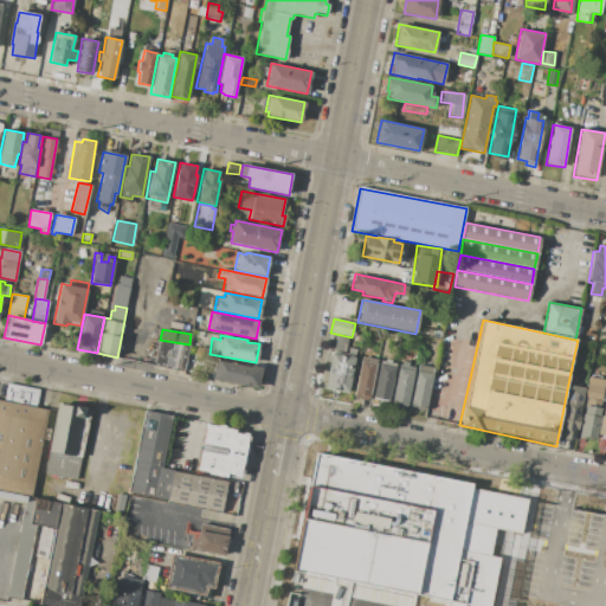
[(336,336),(348,339),(346,352),(334,349),(336,336)]
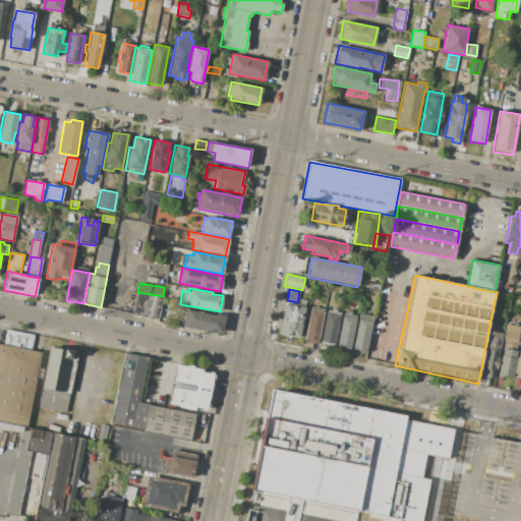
[(137,292),(163,296),(159,320),(132,313),(137,292)]
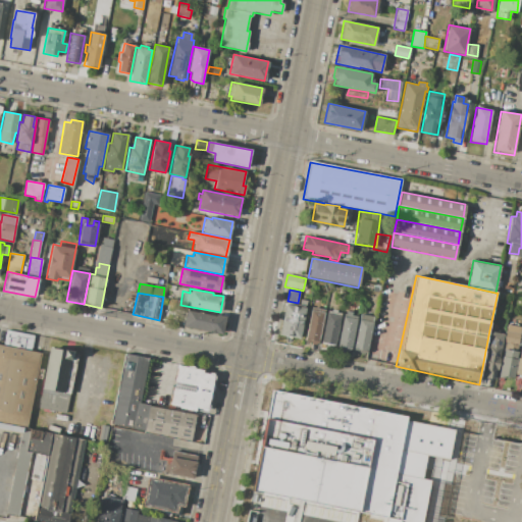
[(285,303),(300,306),(301,299),(307,300),(300,340),(280,335),(285,303)]
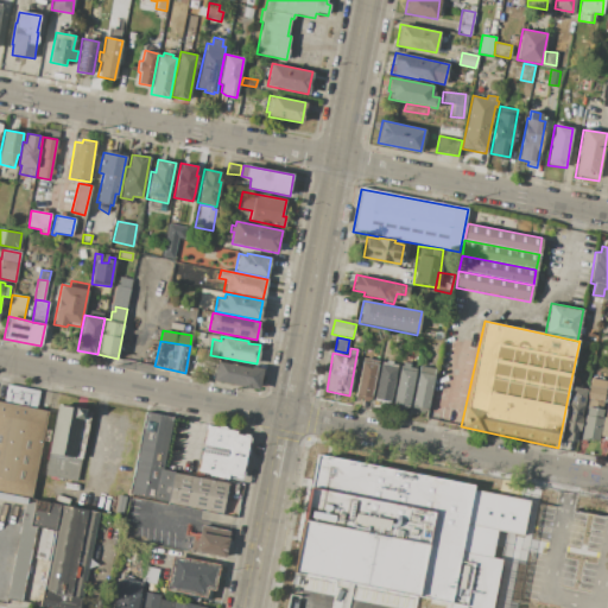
[(362,358),(381,361),(373,399),(369,398),(368,400),(360,398),(360,396),(355,396),(362,358)]
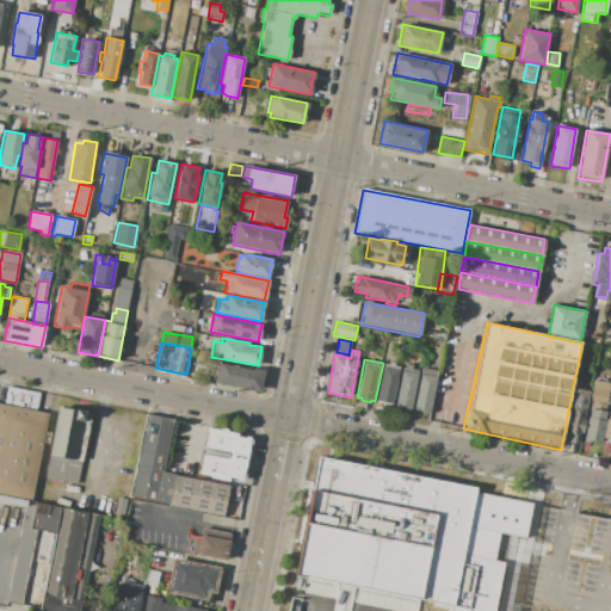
[(383,363),(388,364),(388,362),(394,363),(394,365),(401,366),(394,402),(392,408),(381,406),(381,402),(375,401),(383,363)]
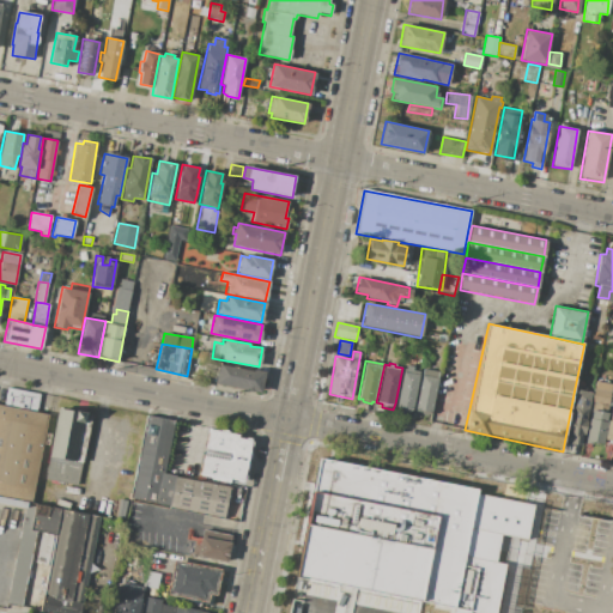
[(222,364),(265,372),(261,393),(214,383),(217,371),(220,371),(222,364)]
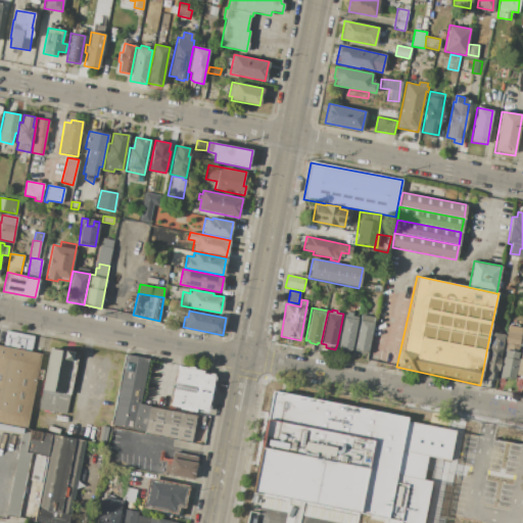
[(343,314),(345,315),(346,311),(352,313),(352,316),(359,317),(353,350),(351,351),(343,350),(343,347),(337,346),(337,344),(343,314)]
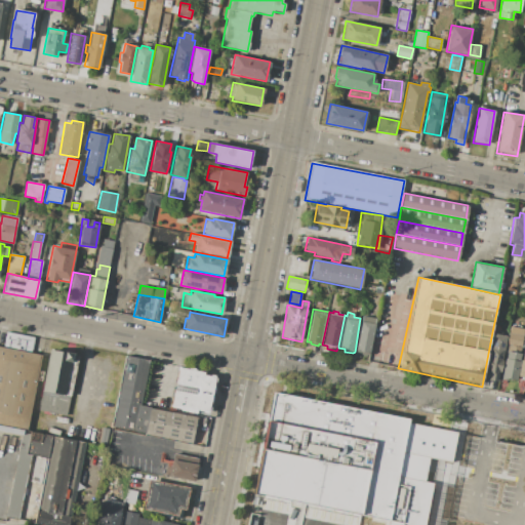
[(361,316),(376,319),(369,354),(366,354),(366,356),(362,355),(362,353),(355,352),(360,318),(361,316)]
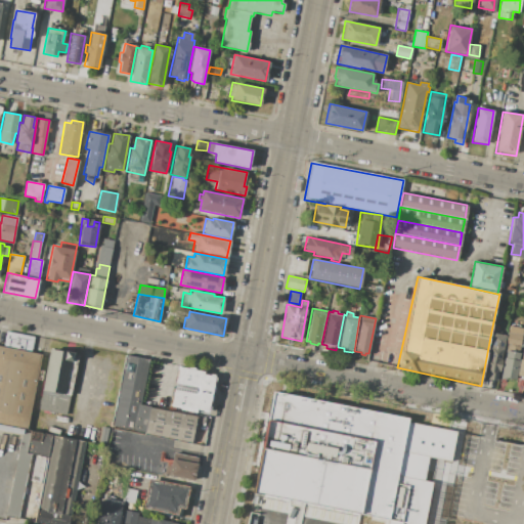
[(510,325),(523,329),(520,354),(506,352),(504,351),(507,332),(508,332),(510,325)]
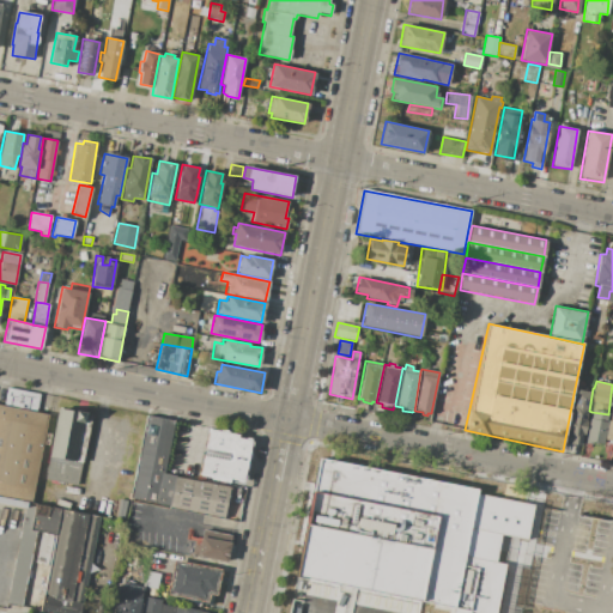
[(575,388),(592,392),(586,422),(587,422),(584,435),(583,435),(581,448),(576,447),(576,450),(570,450),(571,445),(564,444),(575,388)]
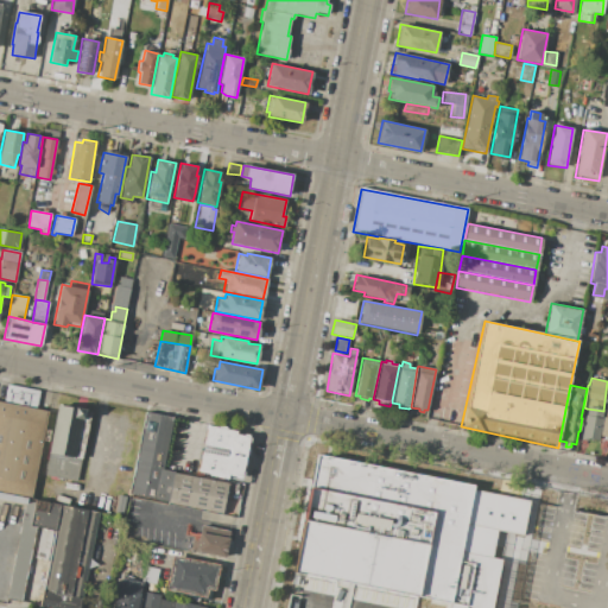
[(0,400),(0,492),(26,498),(32,499),(50,411),(0,400)]
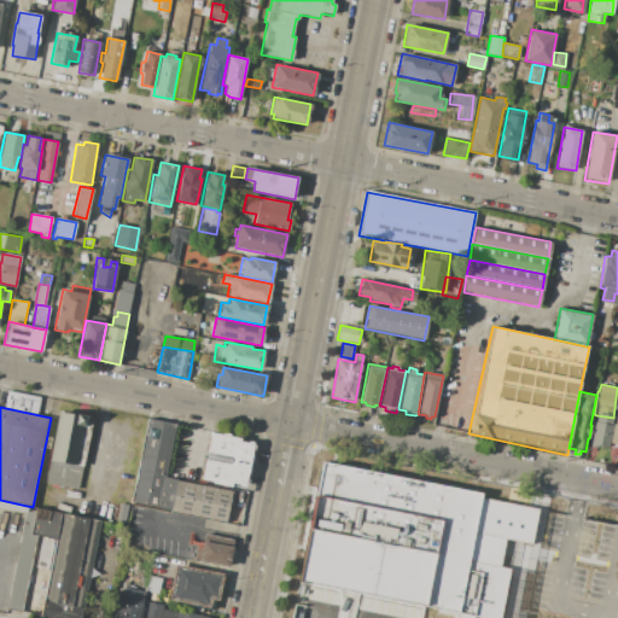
[(58,412),(92,418),(79,489),(46,482),(58,412)]
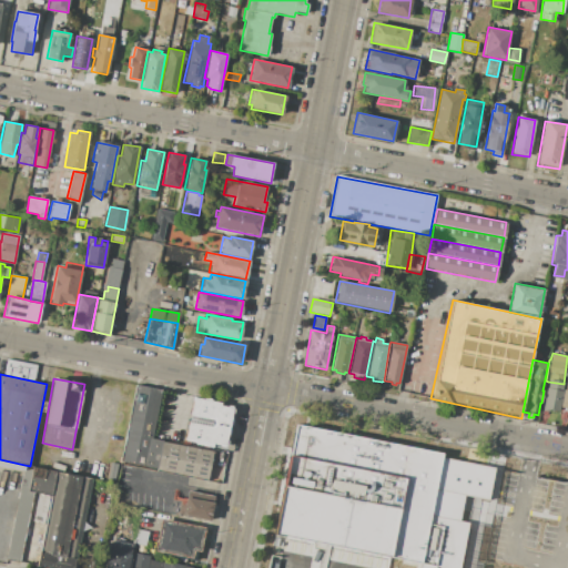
[(564,384),(558,412),(543,409),(546,387),(547,387),(548,382),(564,384)]
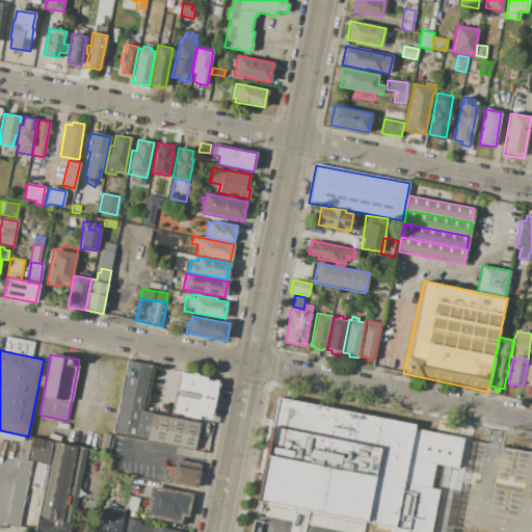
[(127,361),(152,366),(142,410),(153,413),(153,414),(148,440),(113,432),(127,361)]
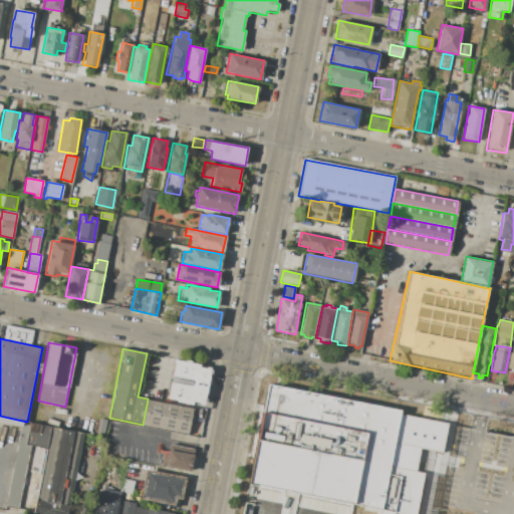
[(175,358),(202,364),(201,366),(211,368),(204,404),(194,402),(193,404),(167,399),(175,358)]
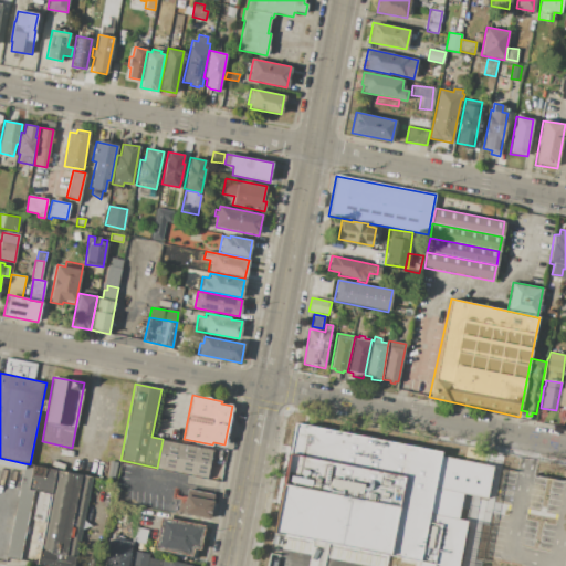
[(295,419),(280,500),(484,540),(489,517),(500,459),(295,419)]
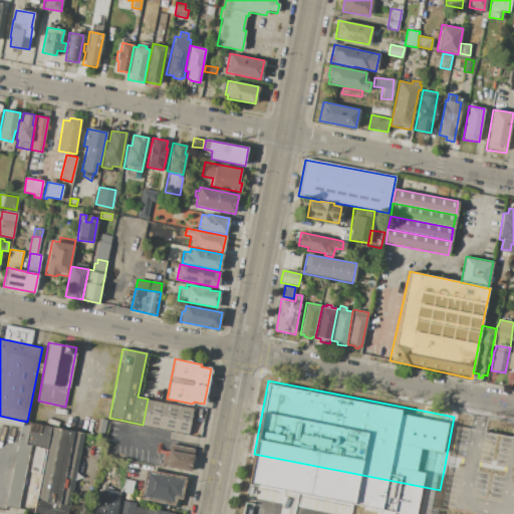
[(148,400),(193,409),(188,435),(143,426),(143,425),(148,400)]
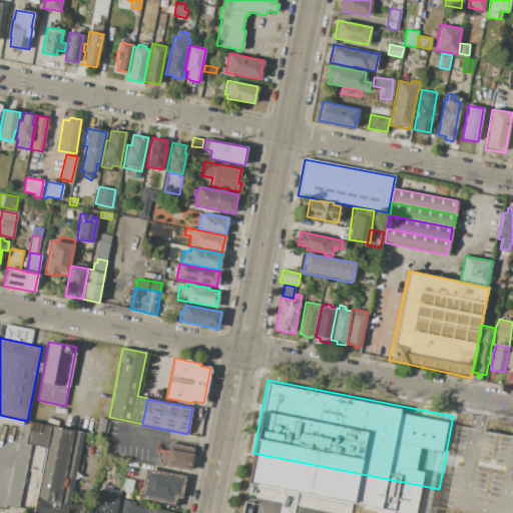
[(98,417),(106,419),(103,434),(95,433),(98,417)]
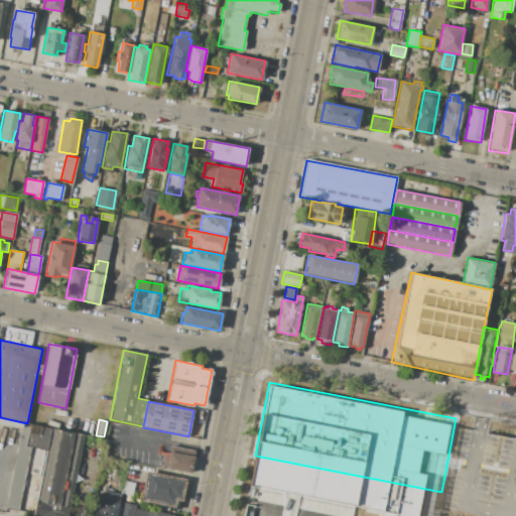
[(6,508),(22,422),(27,423),(30,424),(25,446),(30,447),(18,511),(6,508)]
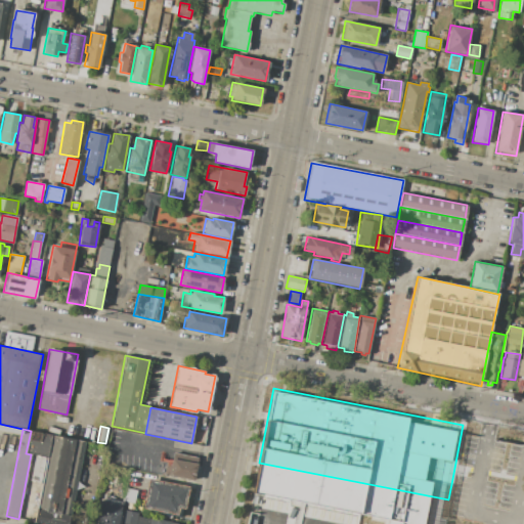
[(31,431),(51,435),(47,457),(35,455),(31,454),(26,453),(31,431)]
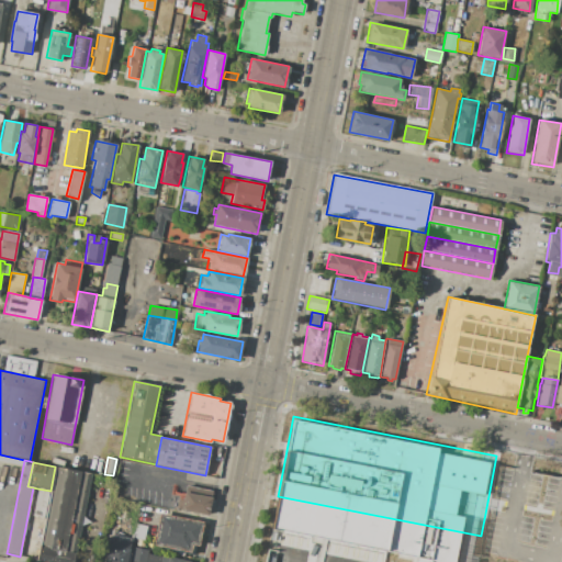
[(55,467),(91,473),(74,561),(43,561),(37,561),(46,516),(51,491),(55,467)]
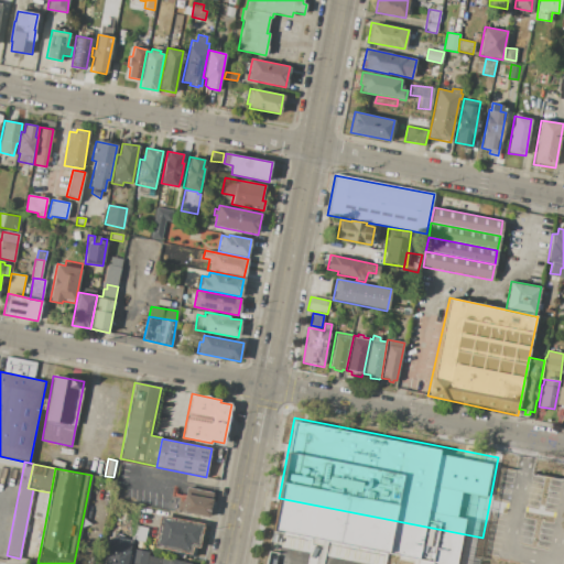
[(186,487),(213,492),(208,517),(176,510),(179,498),(184,499),(186,487)]
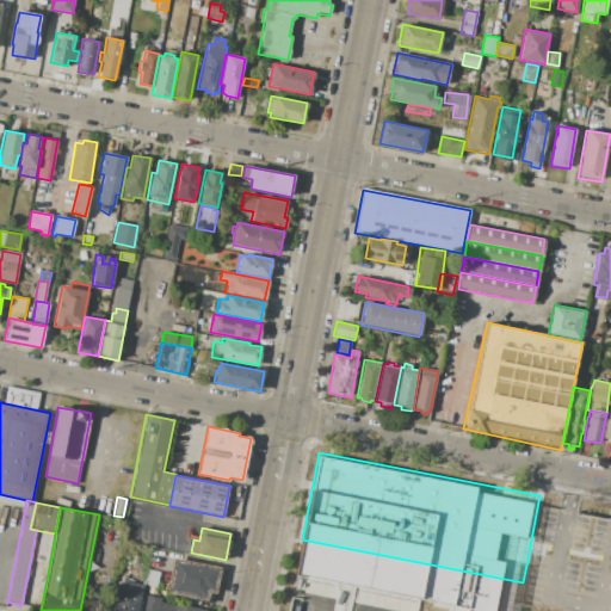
[(41,531),(55,534),(50,561),(36,557),(41,531)]
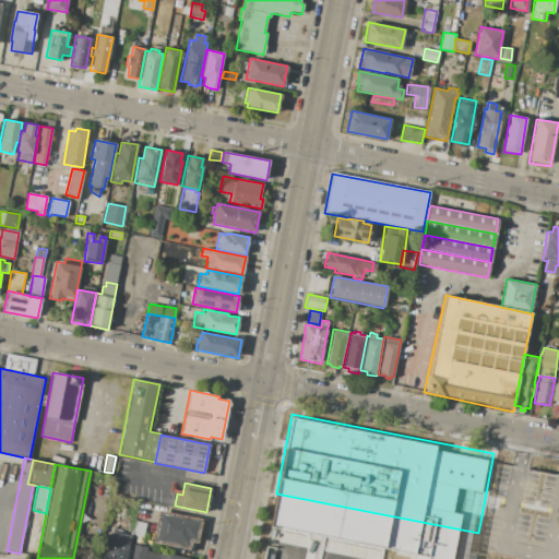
[(478,533),(483,511),(525,520),(521,542),(478,533)]
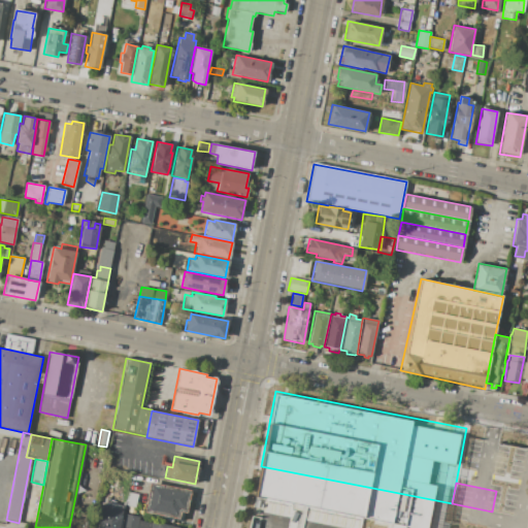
[(150,484),(143,513),(179,520),(180,513),(187,514),(191,491),(150,484)]
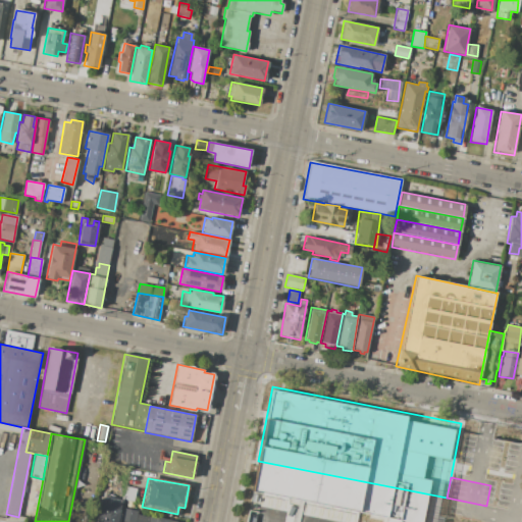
[(126,486),(137,488),(134,502),(123,499),(126,486)]
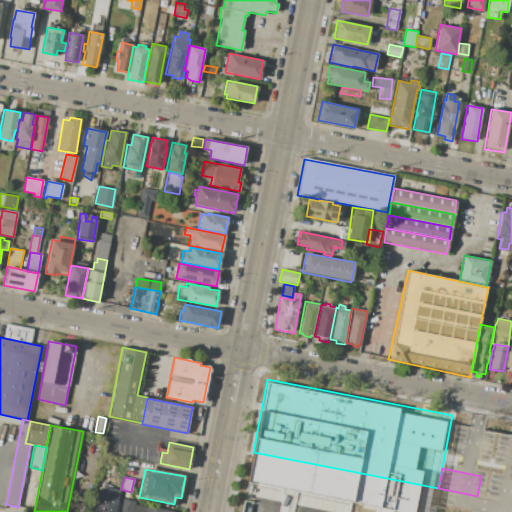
[(240,511),(247,477),(310,490),(305,511),(240,511)]
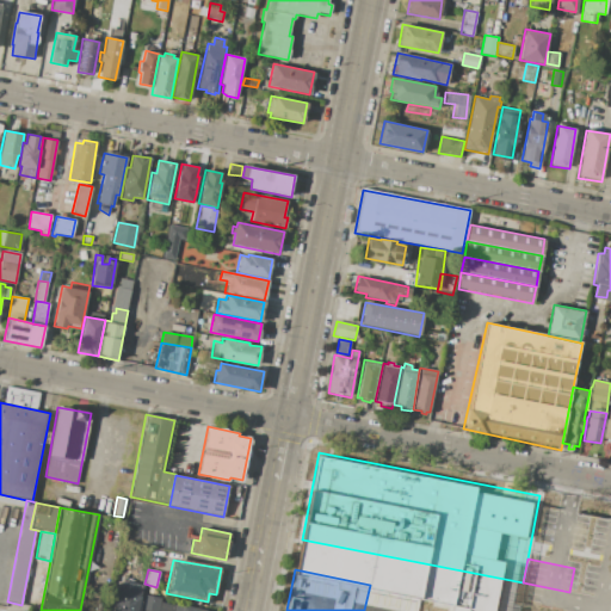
[(115,610),(121,581),(142,586),(136,610),(115,610)]
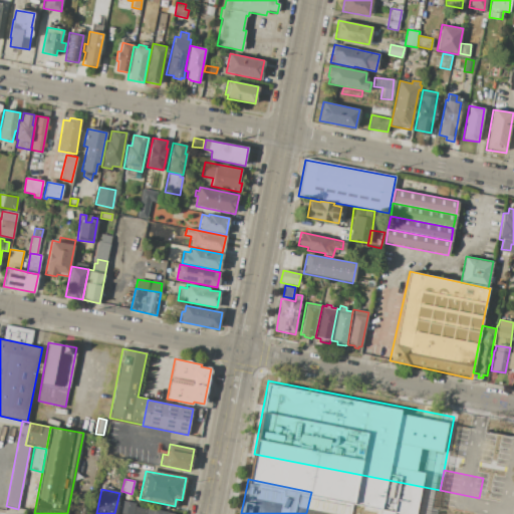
[(118,513),(121,500),(136,503),(135,506),(134,513),(118,513)]
